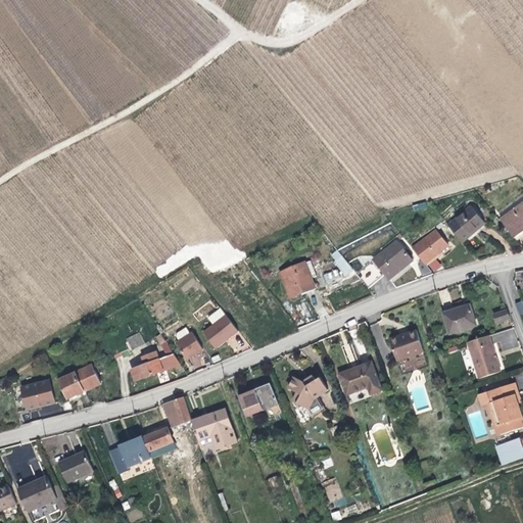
[(522,194),(497,215),(512,233),(522,224),(522,194)]
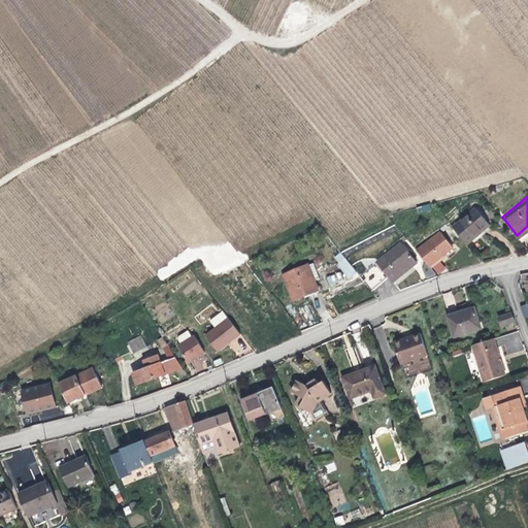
[(416,207),(418,213),(431,210),(429,203),(416,207)]
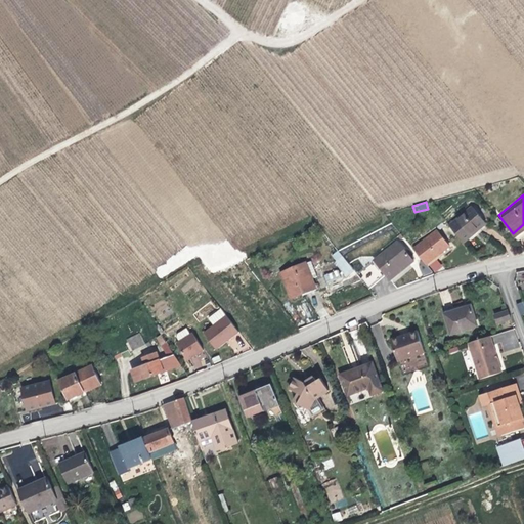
[(482,219),(470,204),(446,222),(460,237),(471,228),(482,219)]
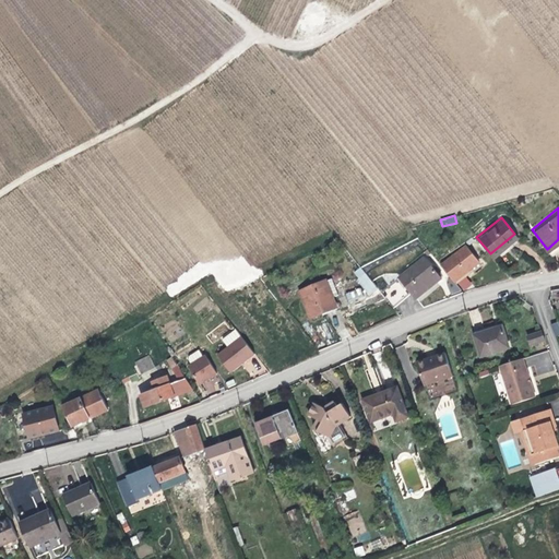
[(437,261),(451,278),(464,268),(476,258),(462,241),(437,261)]
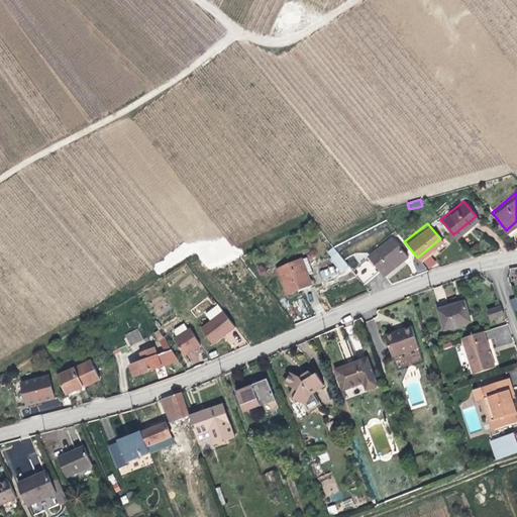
[(397,267),(405,260),(391,241),(369,257),(385,277),(397,267)]
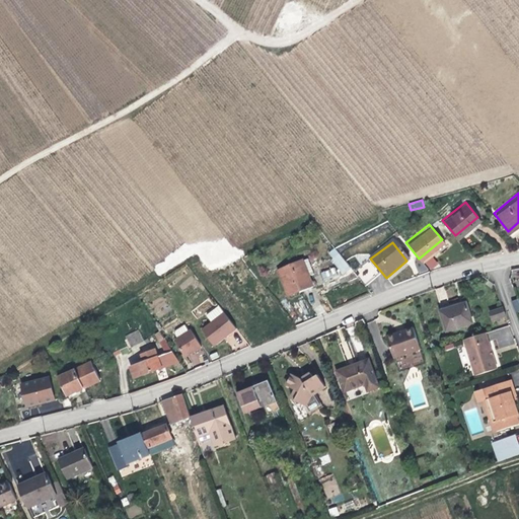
[(318,271),(313,255),(307,257),(307,256),(284,265),(293,289),(316,281),(315,276),(314,273),(318,271)]
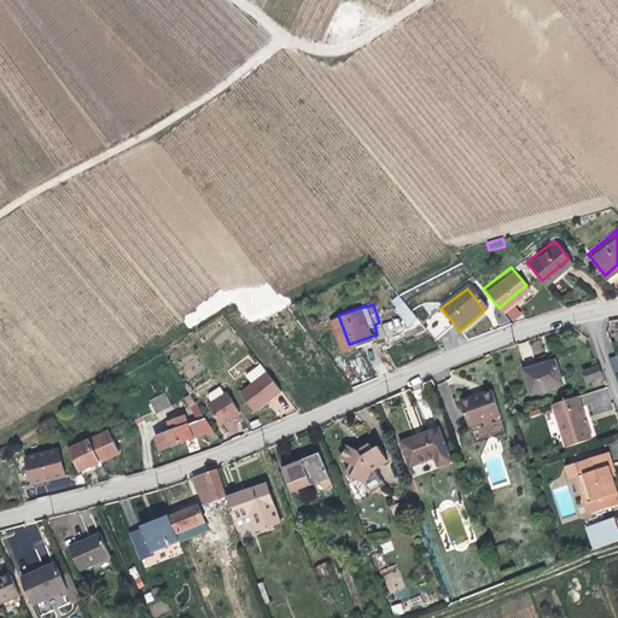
[(392,312),(403,326),(413,319),(401,304),(392,312)]
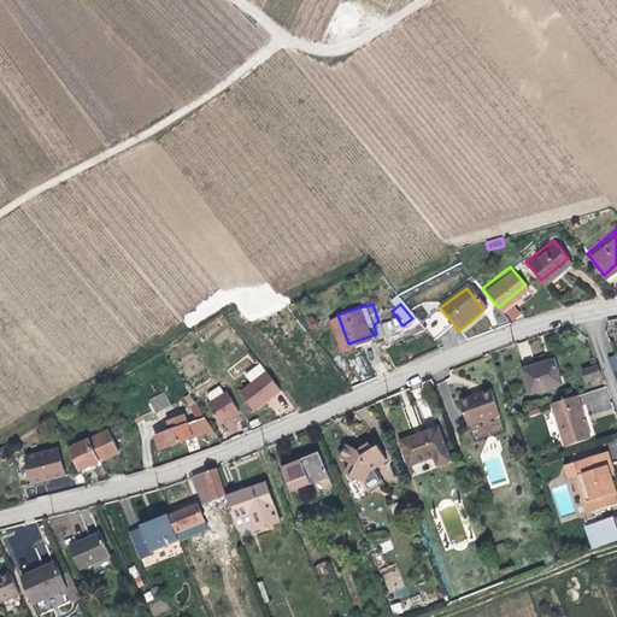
[(564,388),(557,363),(541,368),(526,374),(533,398),(564,388)]
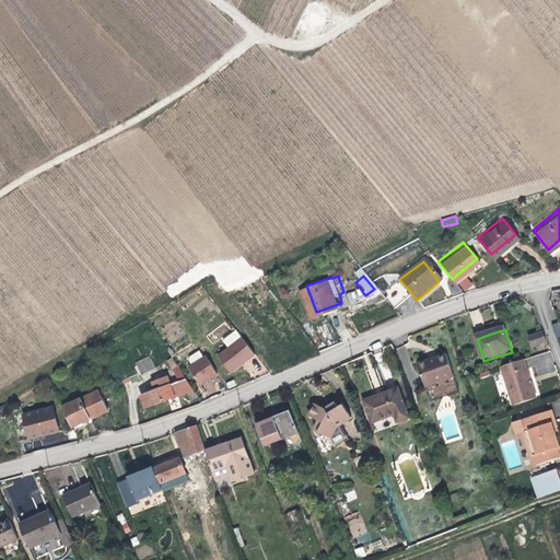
[(550,346),(547,336),(532,340),(534,350),(550,346)]
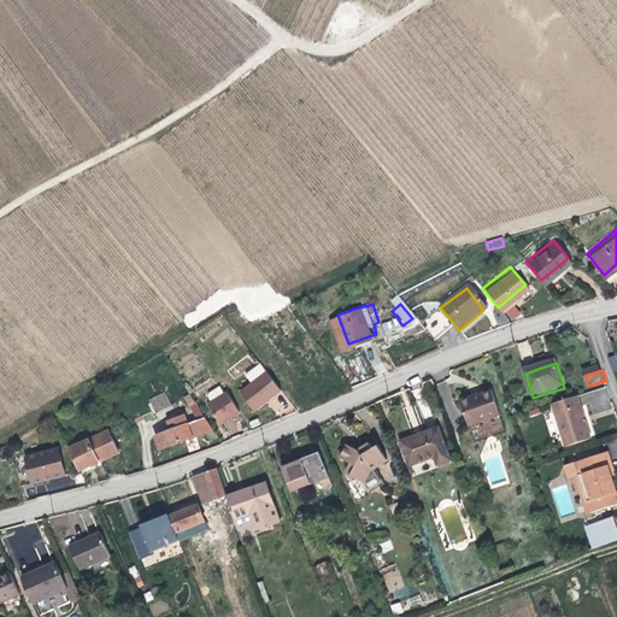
[(241,395),(254,412),(272,400),(282,394),(266,375),(241,395)]
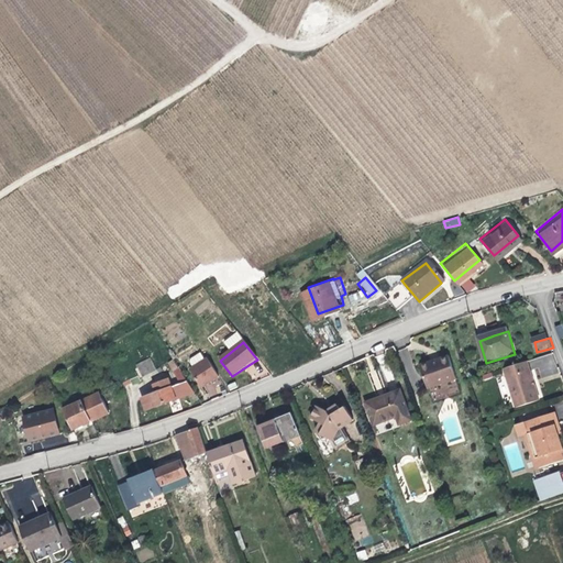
[(145,377),(157,371),(155,366),(148,354),(136,361),(145,377)]
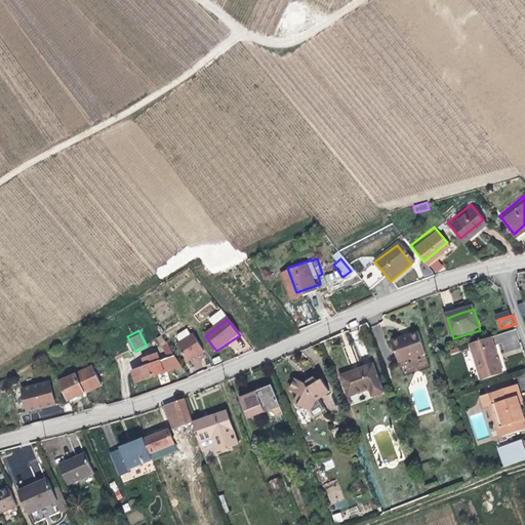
[(417,330),(408,333),(408,335),(406,336),(401,338),(401,335),(390,338),(396,360),(423,353),(417,330)]
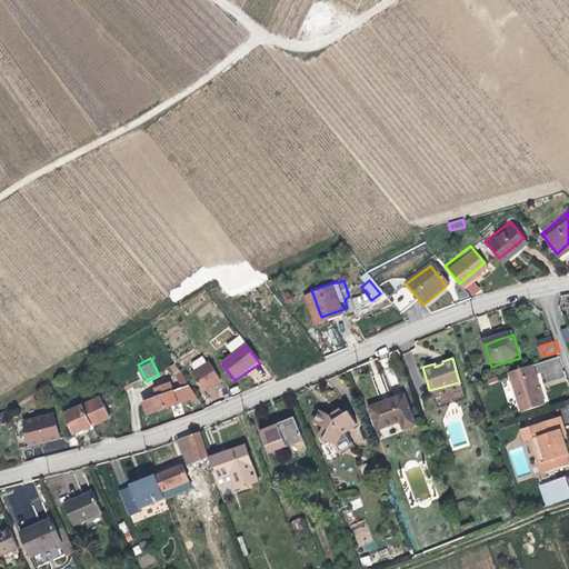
[(171,363),(177,372),(181,369),(176,361),(171,363)]
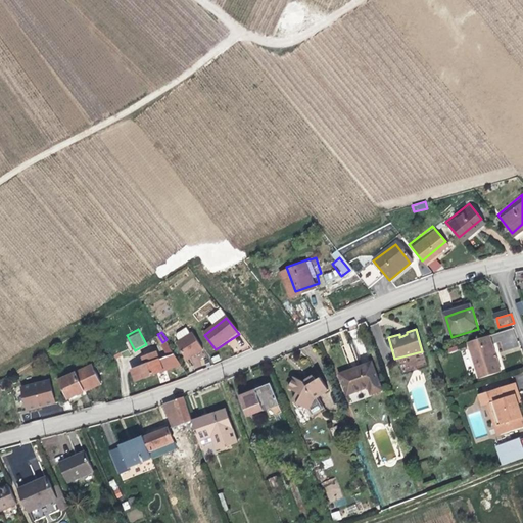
[(192,334),(179,343),(185,353),(190,361),(204,350),(192,334)]
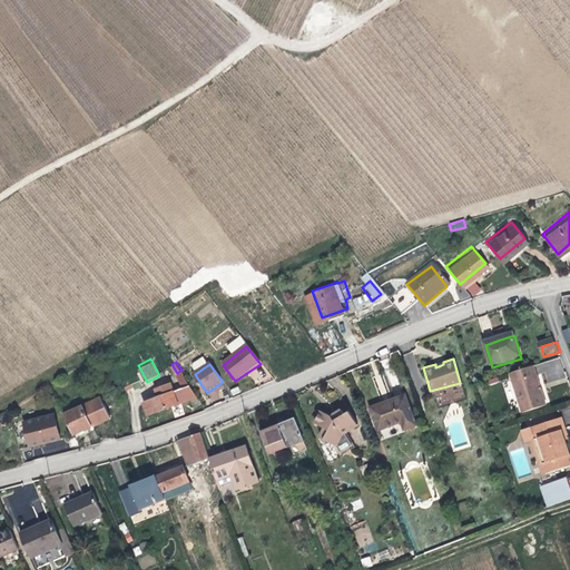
[(528,416),(550,410),(543,389),(537,370),(514,376),(528,416)]
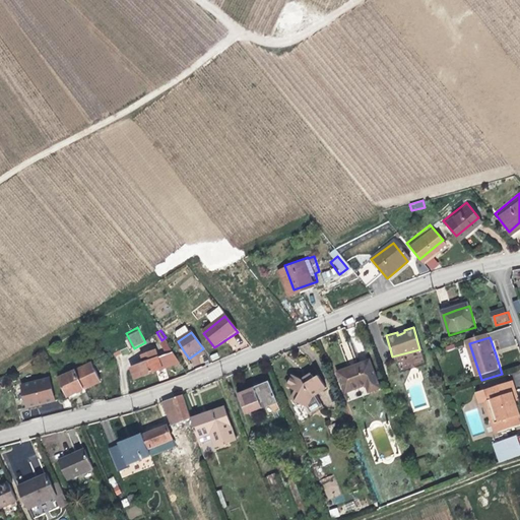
[(142,352),(145,361),(158,355),(155,347),(142,352)]
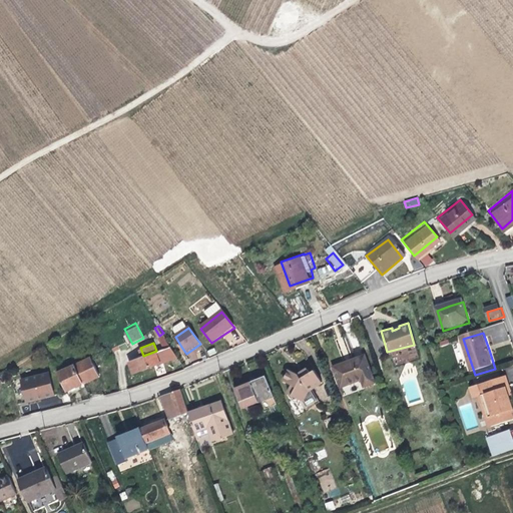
[(137,358),(141,369),(147,367),(178,355),(171,345),(156,351),(143,356),(137,358)]
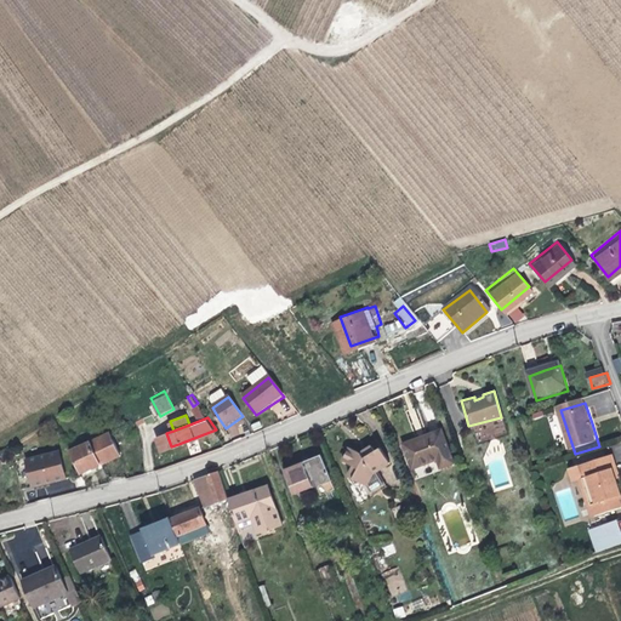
[(67,445),(79,467),(100,455),(117,445),(104,423),(67,445)]
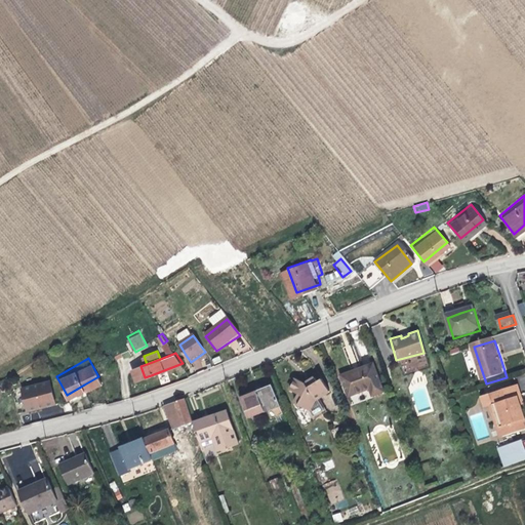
[(385,391),(375,361),(354,367),(341,370),(350,394),(370,387),(372,395),(385,391)]
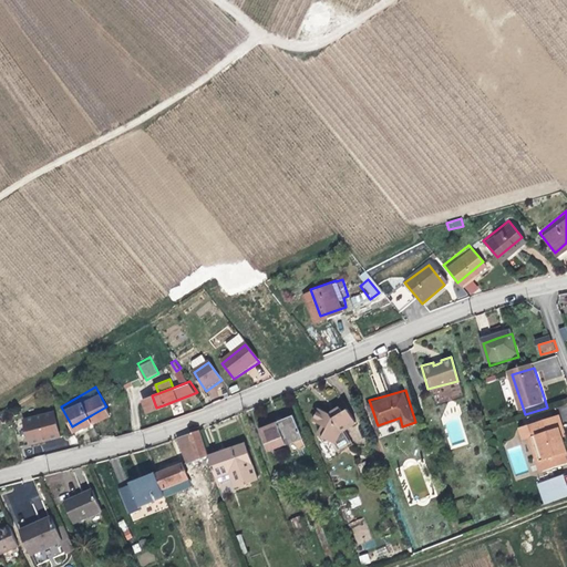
[(333,439),(341,428),(356,418),(348,403),(344,405),(341,402),(333,406),(330,409),(320,403),(313,415),(323,422),(319,430),(333,439)]
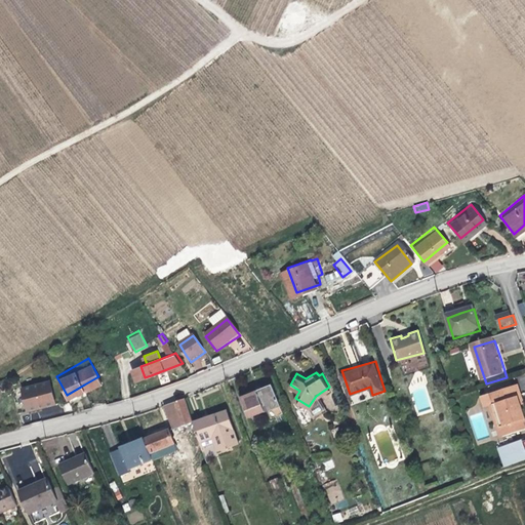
[(55,401),(45,376),(21,388),(30,411),(42,406),(55,401)]
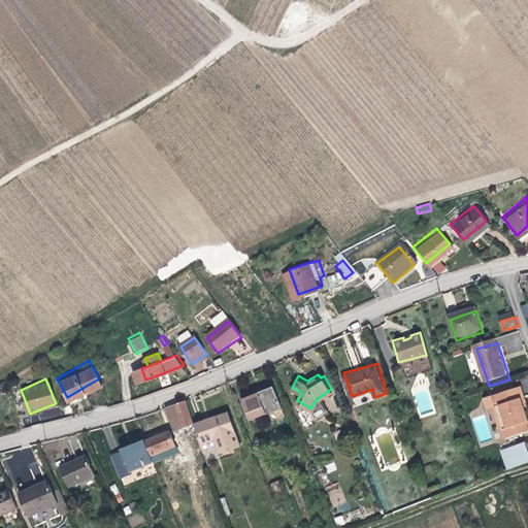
[(285,403),(276,383),(258,390),(244,395),(253,416),(285,403)]
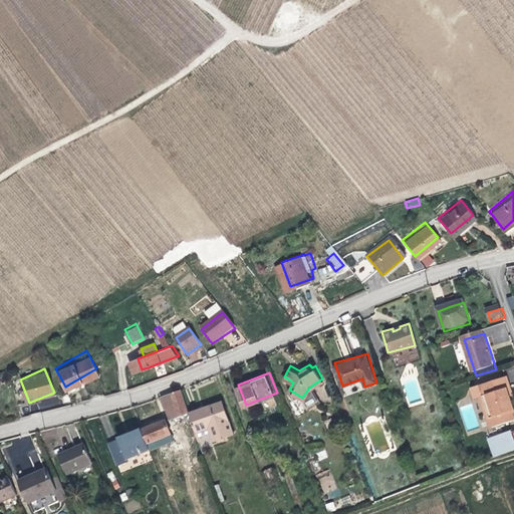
[(513,384),(513,380),(485,389),(489,401),(498,432),(513,427),(513,397),(512,393),(513,392),(513,384)]
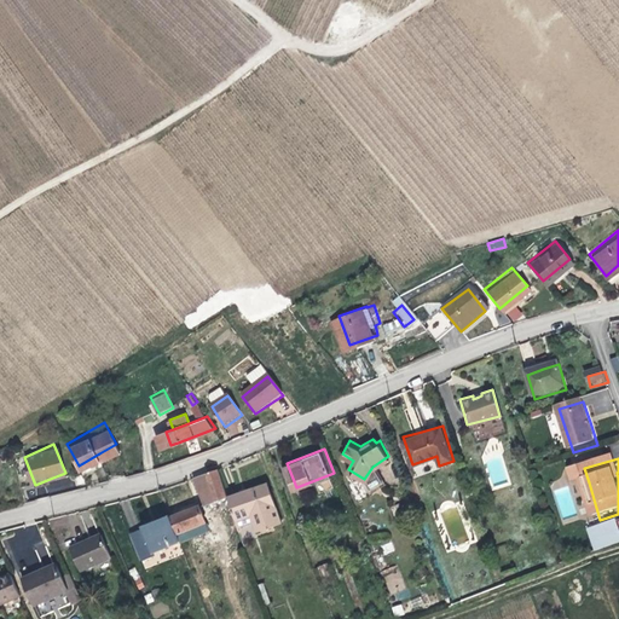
[(202,491),(206,502),(224,495),(225,499),(230,497),(229,495),(220,464),(196,474),(202,491)]
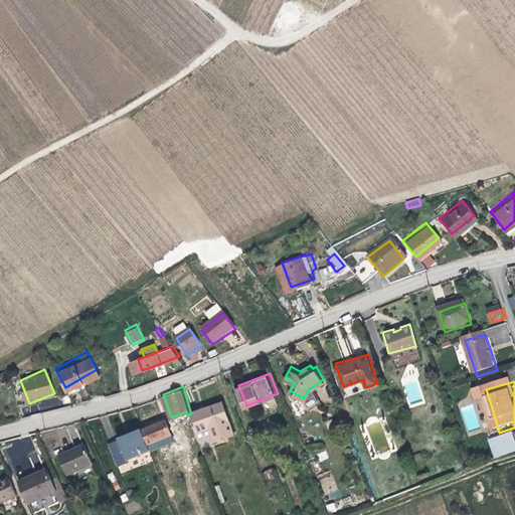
[(480,404),(490,401),(486,389),(477,392),(480,404)]
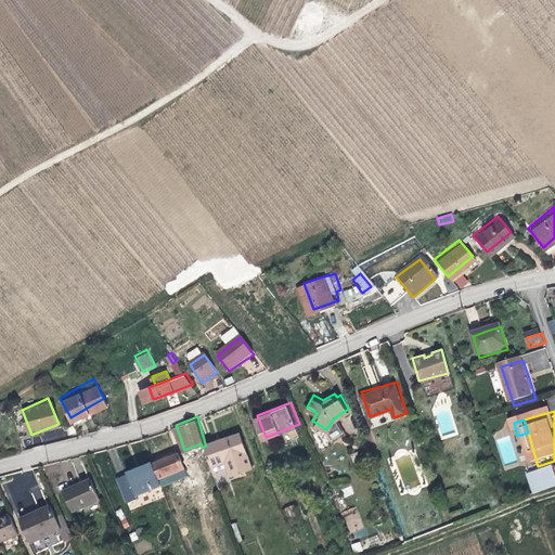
[(226,459),(230,468),(252,460),(241,431),(226,437),(205,443),(206,446),(211,463),(226,459)]
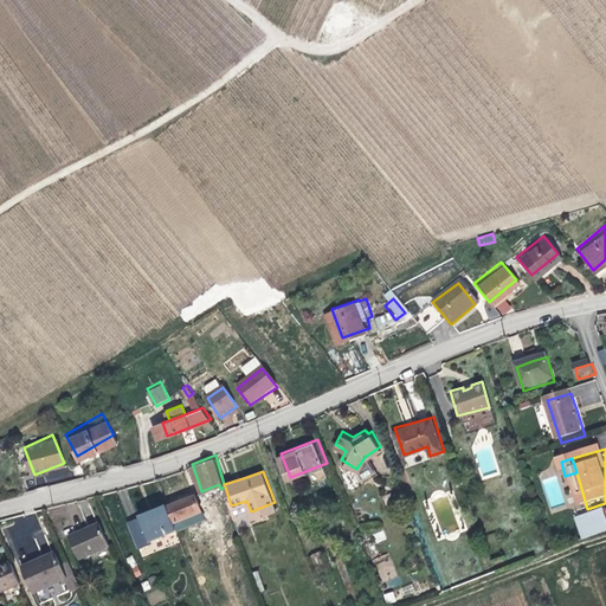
[(174,520),(204,508),(199,491),(180,498),(168,503),(174,520)]
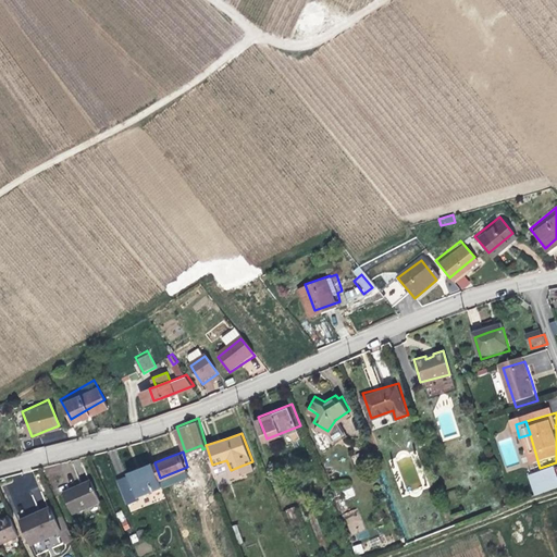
[(160,478),(155,462),(138,468),(116,477),(126,498),(162,484),(160,478)]
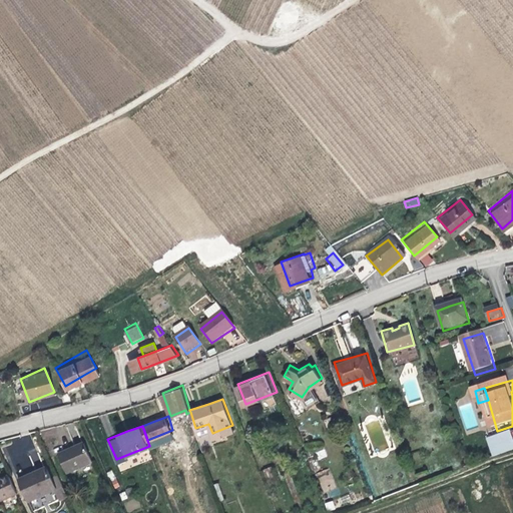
[(512,437),(512,433),(491,440),(498,458),(512,452),(512,437)]
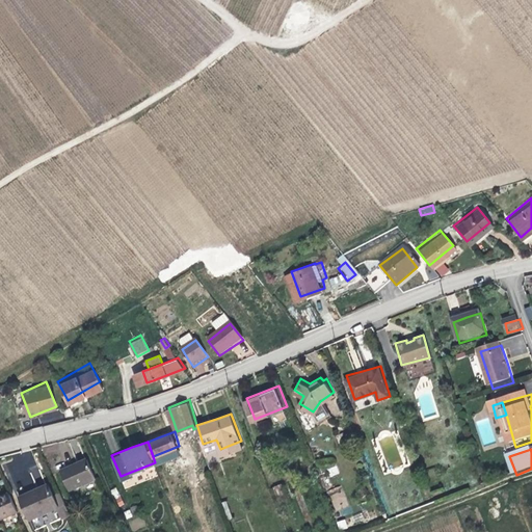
[(95,475),(86,456),(80,459),(75,461),(60,468),(69,486),(95,475)]
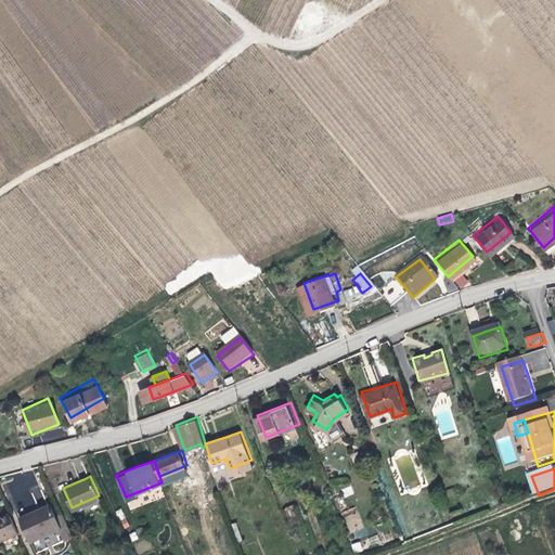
[(351,486),(341,488),(345,497),(353,494),(351,486)]
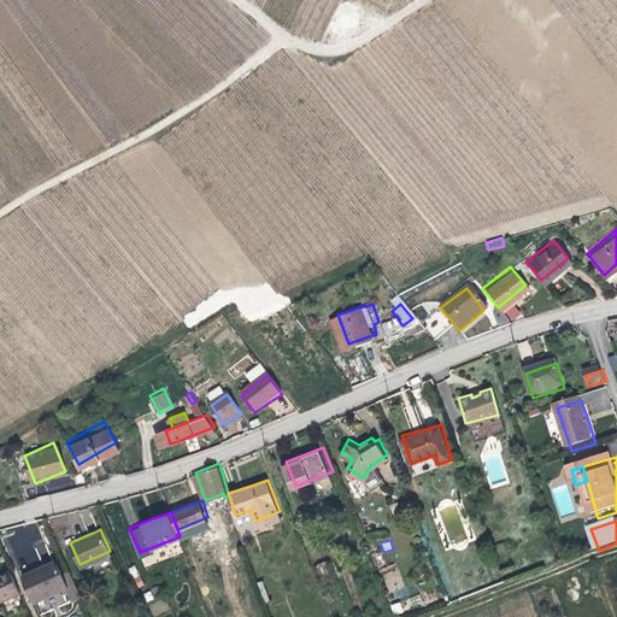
[(36,566),(22,573),(33,594),(52,586),(54,591),(69,585),(56,558),(36,566)]
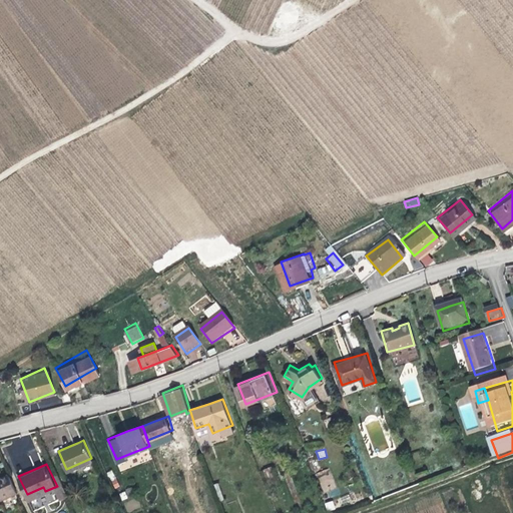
[(277,479),(271,465),(264,468),(269,482),(277,479)]
